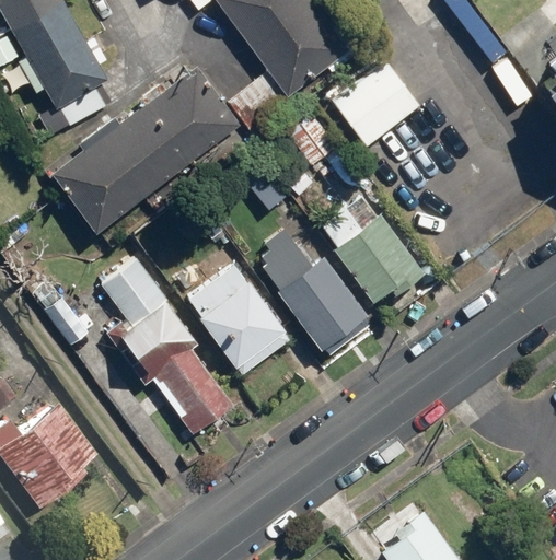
[(95,85),(107,79),(60,0),(0,0),(0,9),(69,127),(106,105),(95,85)]
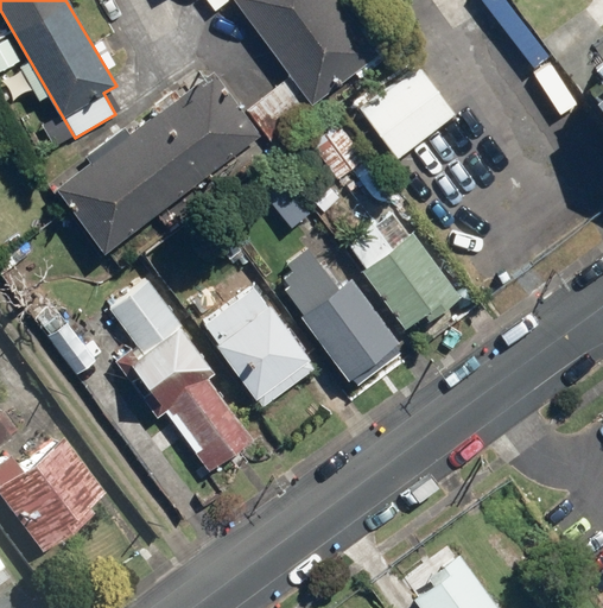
[(229,2),(309,102),(386,42),(353,0),(208,0),(217,12),(229,2)]
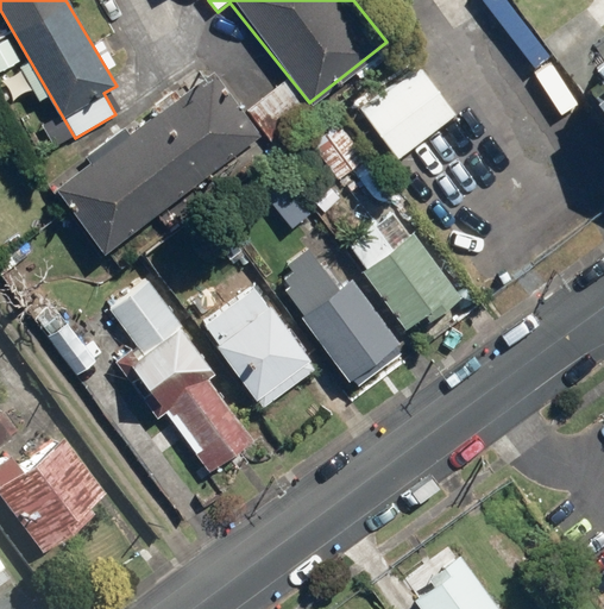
[(596,86),(585,94),(603,119),(603,62),(587,74),(596,86)]
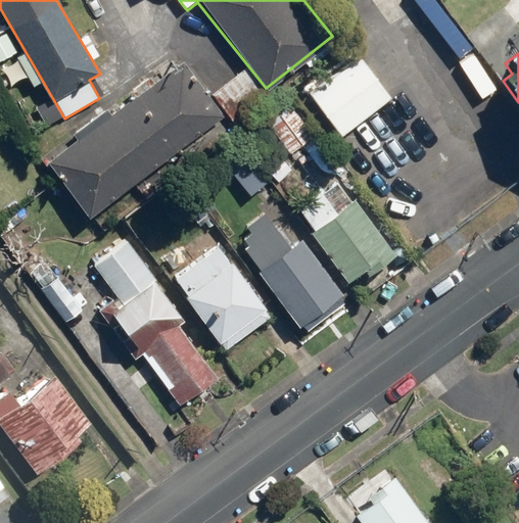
[(364,56),(311,94),(341,136),(394,97),(364,56)]
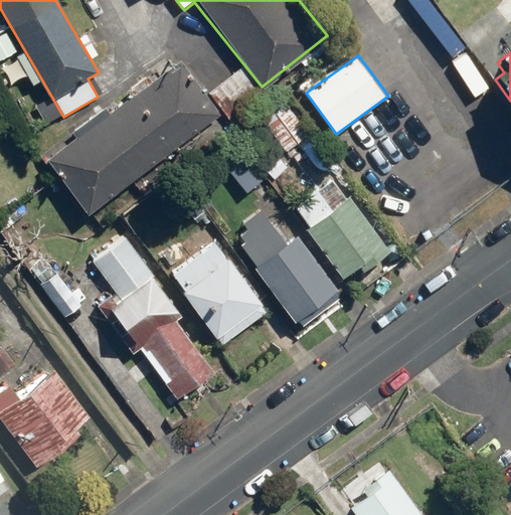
[(87,215),(222,116),(195,78),(186,84),(173,65),(45,159),(87,215)]
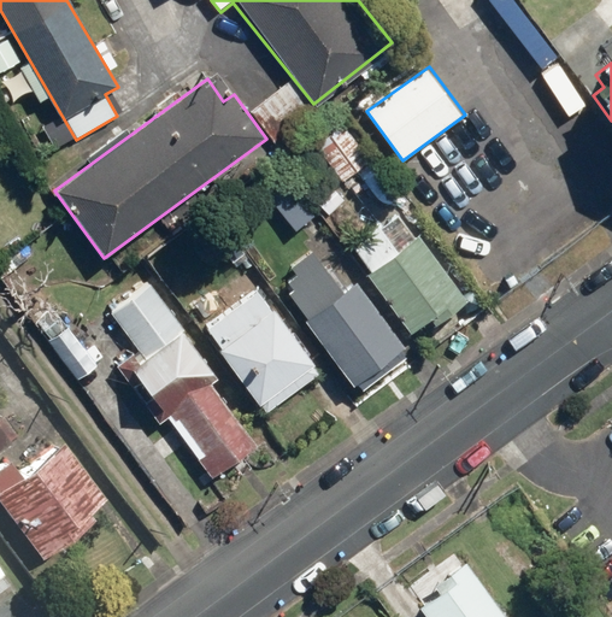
[(288,86),(252,113),(277,145),(312,117),(288,86)]
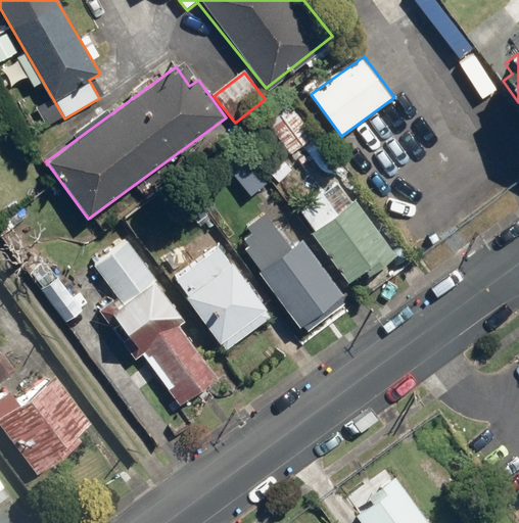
[(317,136),(289,104),(266,125),(293,156),(317,136)]
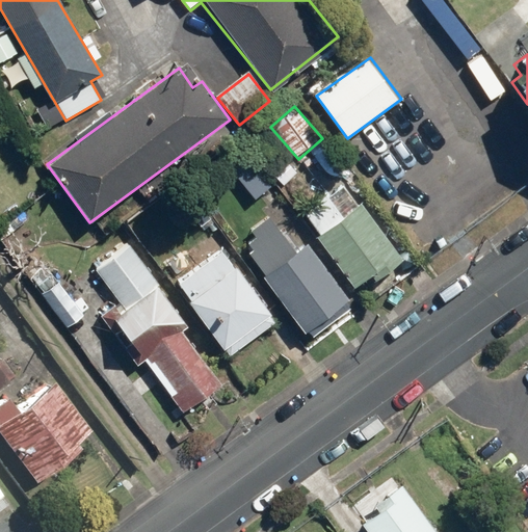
[(252,167),(237,180),(255,201),(269,188),(252,167)]
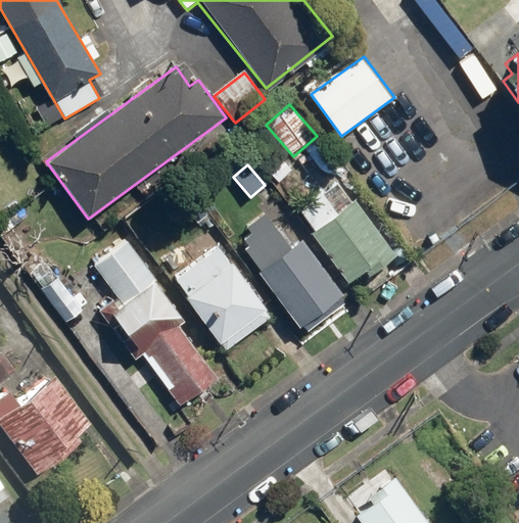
[(370,277),(397,255),(339,179),(295,212),(347,281),(364,269),(370,277)]
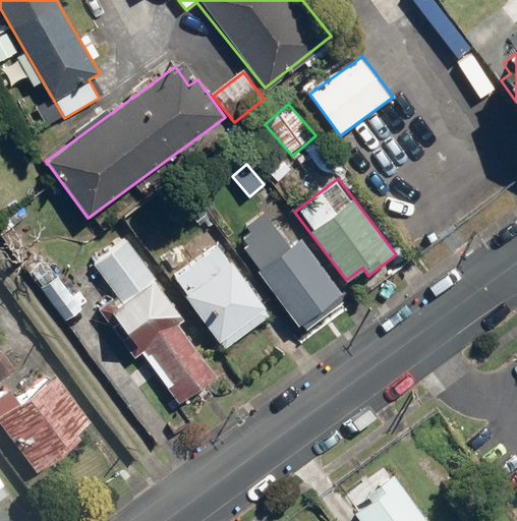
[(279,229),(265,210),(241,227),(250,239),(240,247),(296,326),(340,295),(299,238),(294,242),(283,226),(279,229)]
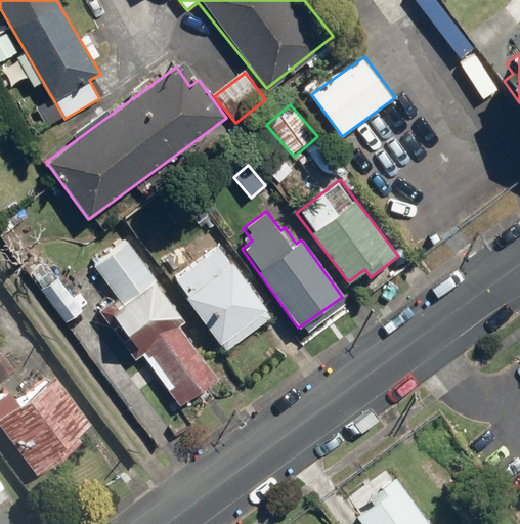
[(83,274),(94,266),(116,296),(105,304),(183,410),(222,382),(181,325),(189,319),(129,238),(112,252),(98,234),(70,256),(83,274)]
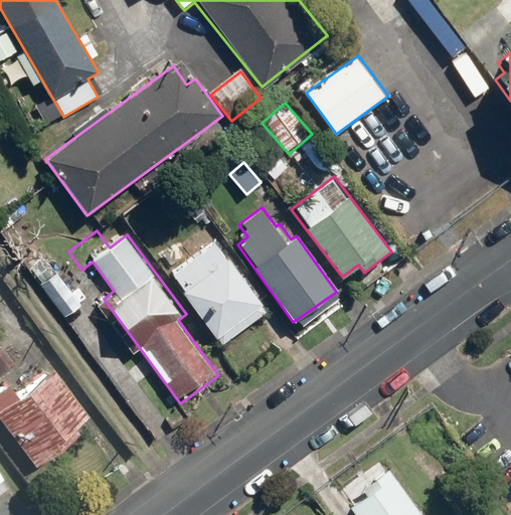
[(217,239),(172,275),(222,342),(269,307),(217,239)]
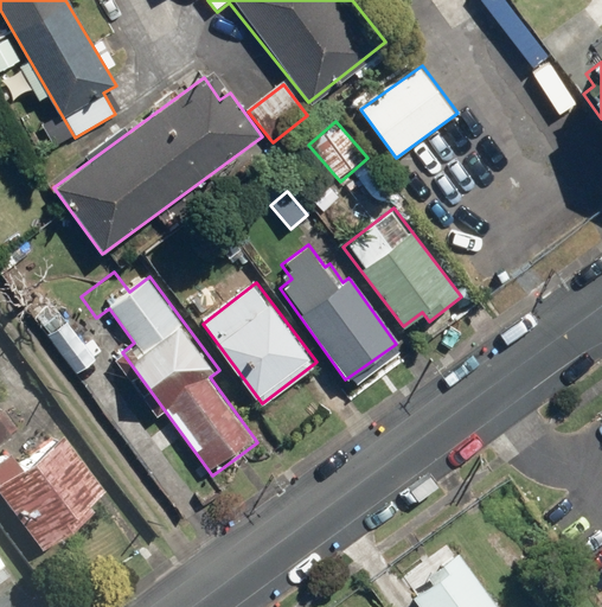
[(84,503),(102,489),(57,432),(14,466),(5,454),(0,457),(0,504),(37,550),(89,509),(84,503)]
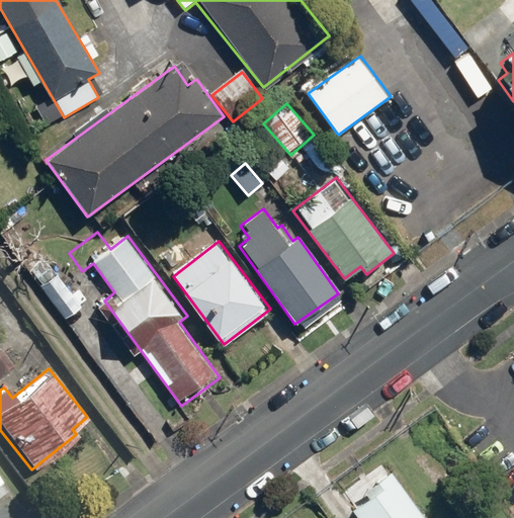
[(424,517),(394,475),(348,506),(356,517),(424,517)]
